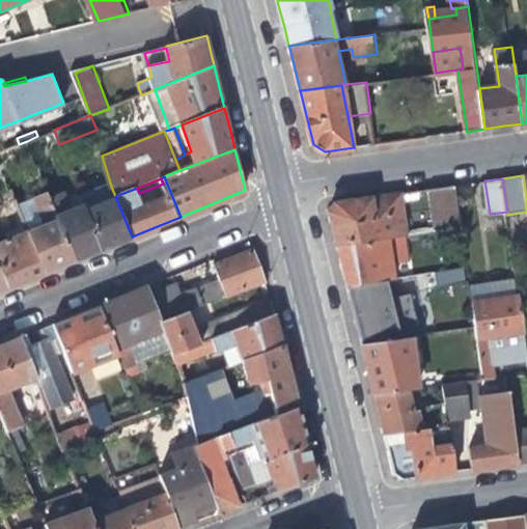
[(110,183),(100,186),(102,193),(112,189),(110,183)]
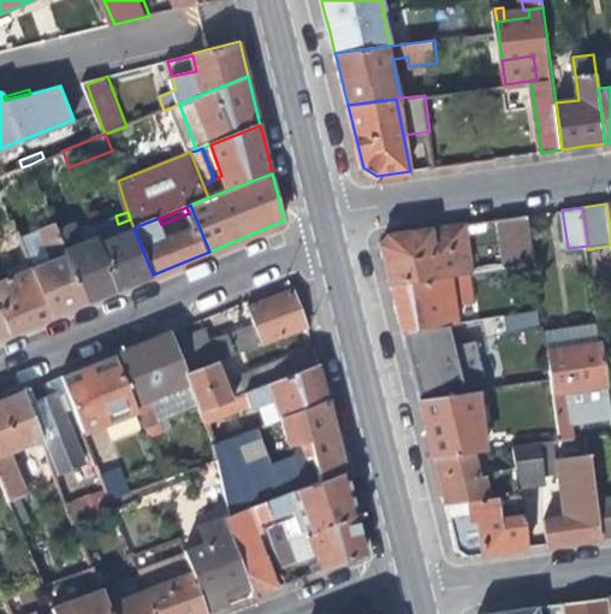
[(503,267),(537,263),(529,214),(514,217),(497,219),(503,267)]
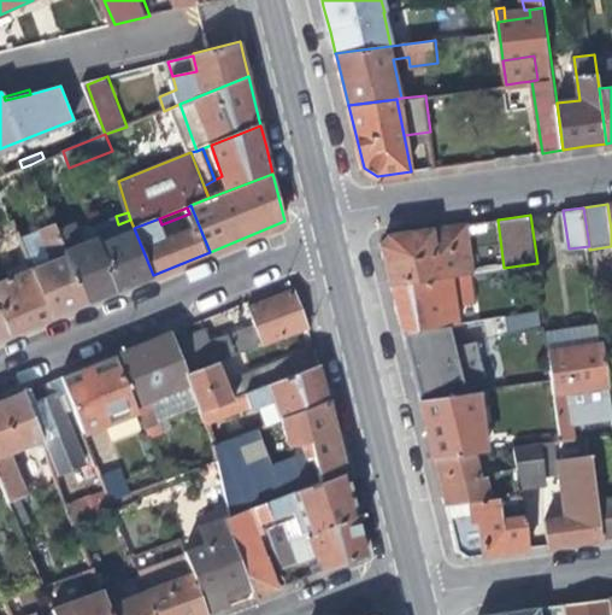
[(93,226),(95,230),(100,242),(134,228),(130,220),(118,224),(116,216),(93,226)]
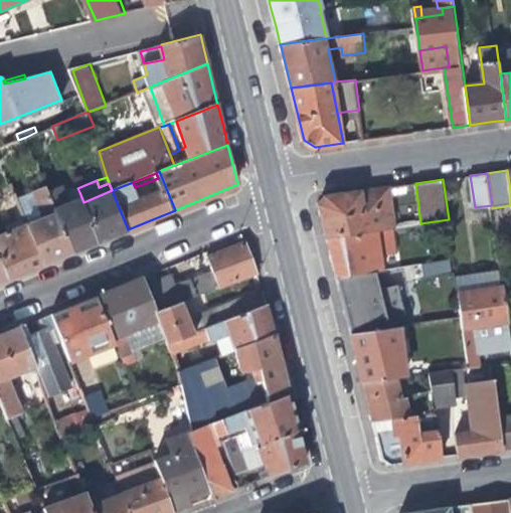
[(65,184),(49,191),(73,250),(88,244),(99,240),(83,202),(79,192),(73,194),(76,199),(72,201),(65,184)]
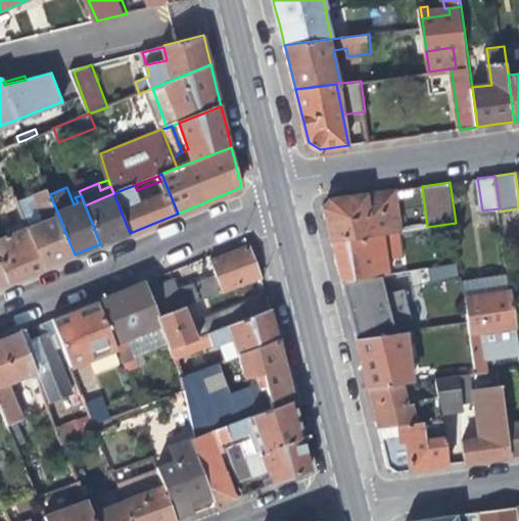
[(18,199),(29,225),(46,267),(62,259),(75,254),(50,194),(47,188),(18,199)]
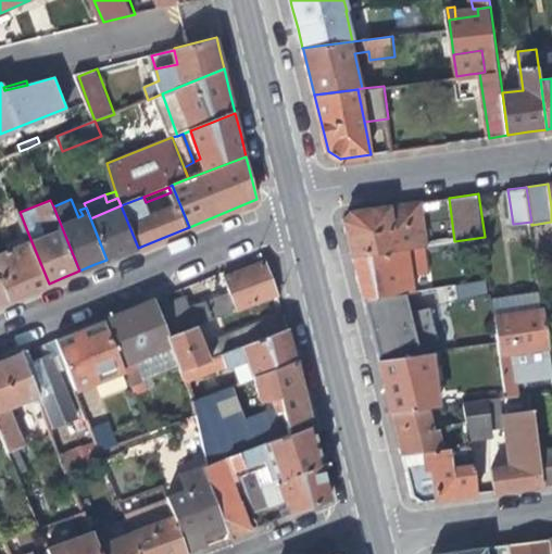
[(350,238),(354,255),(426,246),(419,202),(352,211),(346,221),(350,238)]
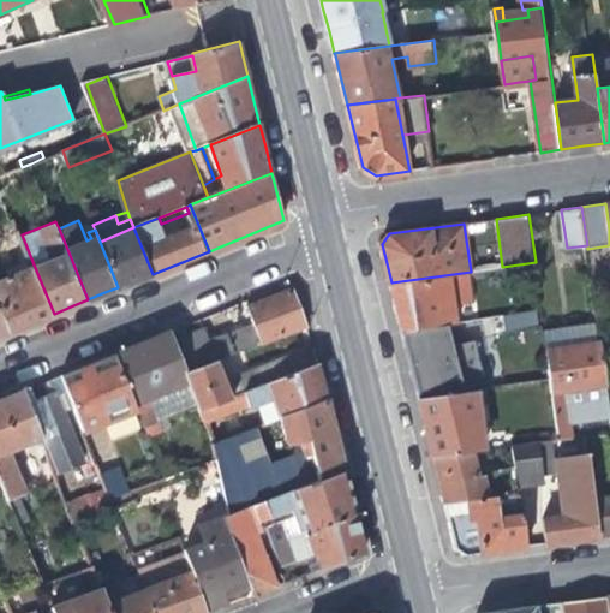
[(133,227),(100,242),(118,287),(137,280),(153,274),(133,227)]
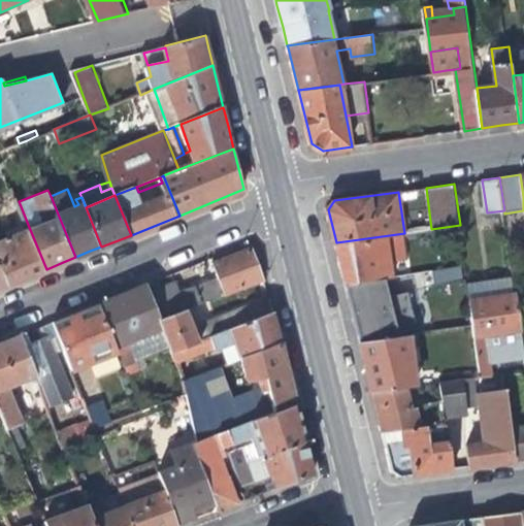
[(29,227),(0,238),(0,256),(11,284),(31,275),(46,269),(29,227)]
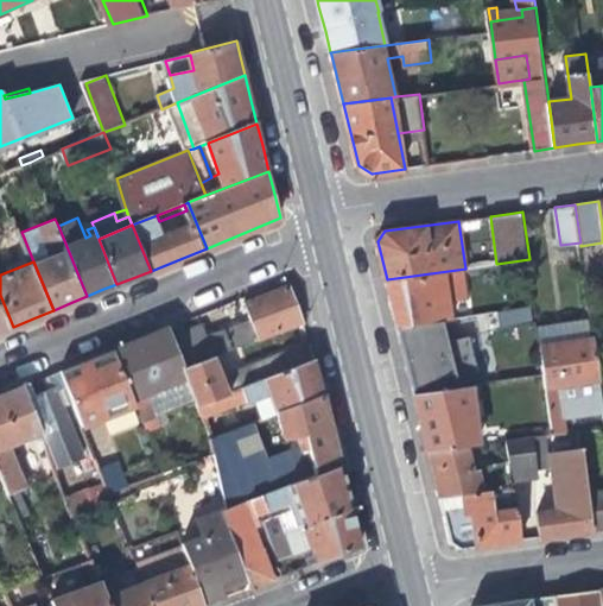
[(465,269),(387,279),(392,301),(399,326),(424,323),(459,317),(454,283),(469,282),(467,269),(465,269)]
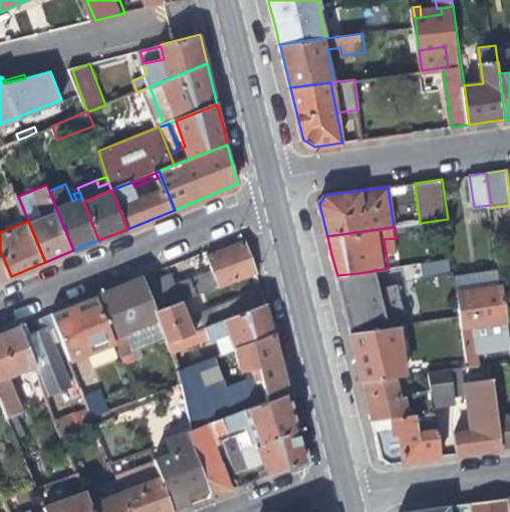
[(214,269),(220,285),(258,270),(246,239),(227,247),(208,254),(214,269)]
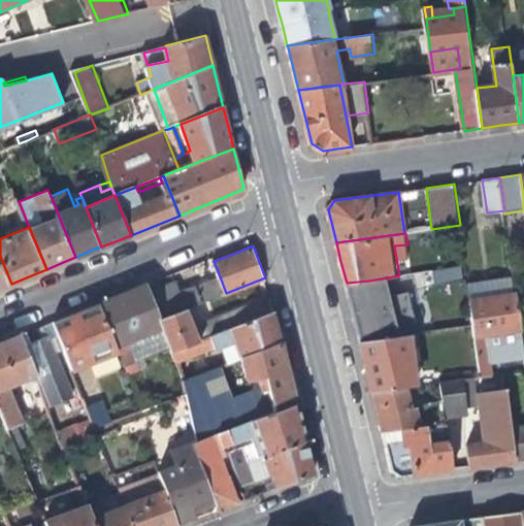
[(0,256),(0,287),(11,284),(0,256)]
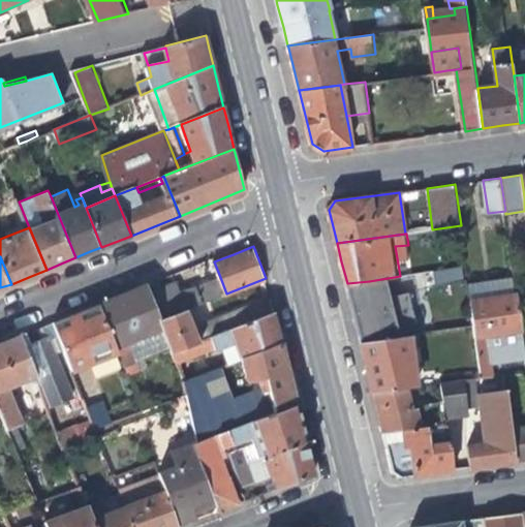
[(460,267),(433,272),(436,286),(463,281),(460,267)]
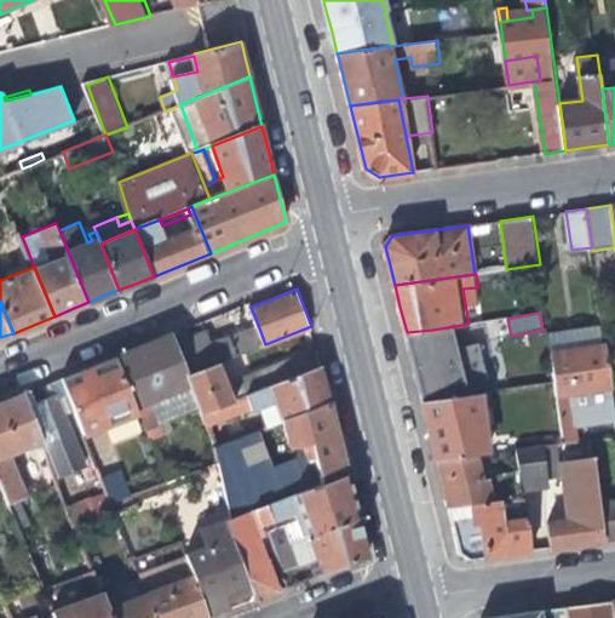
[(550,332),(552,352),(607,344),(603,324),(578,327),(550,332)]
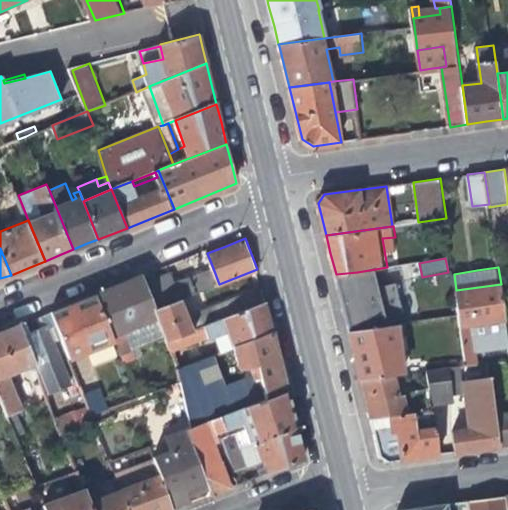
[(182,298),(219,284),(213,268),(176,283),(171,272),(146,282),(157,308),(182,298)]
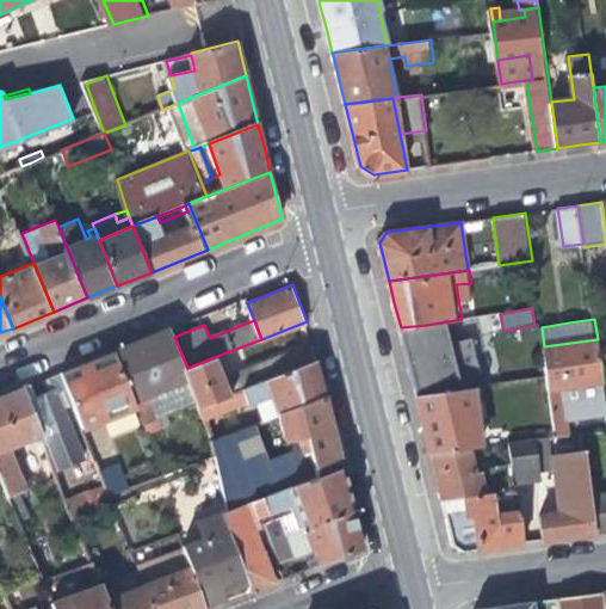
[(136,400),(150,394),(191,379),(187,368),(174,337),(172,328),(144,339),(116,351),(136,400)]
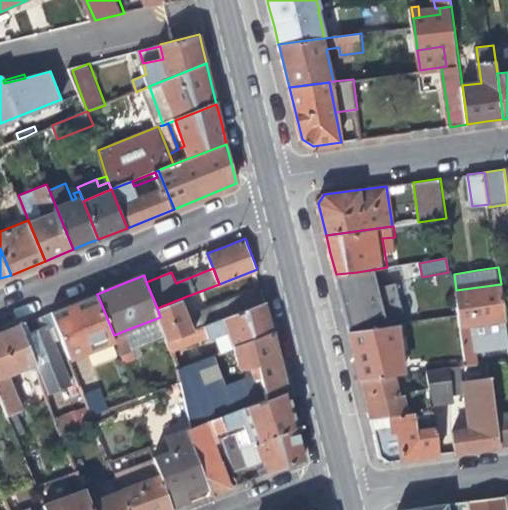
[(343,305),(349,330),(386,325),(378,284),(377,280),(339,288),(343,305)]
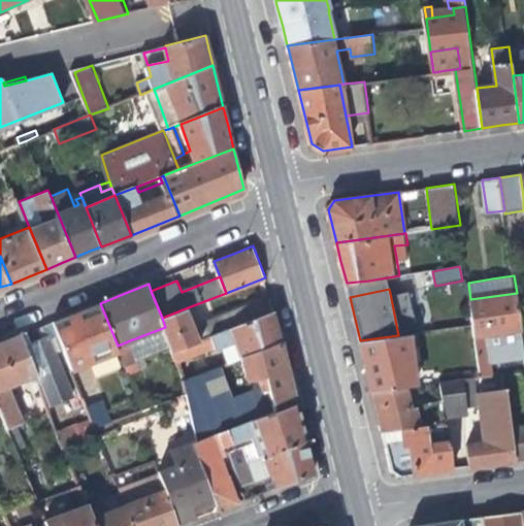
[(402,290),(390,293),(398,335),(410,334),(413,334),(412,329),(402,290)]
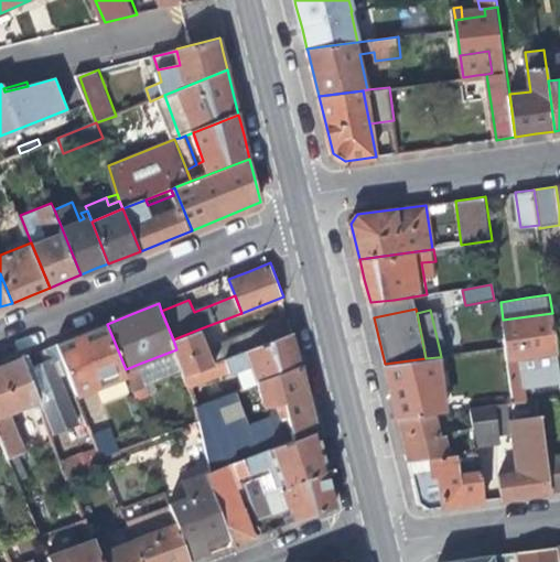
[(559,350),(553,312),(552,313),(503,320),(515,401),(528,400),(526,387),(559,382),(559,350)]
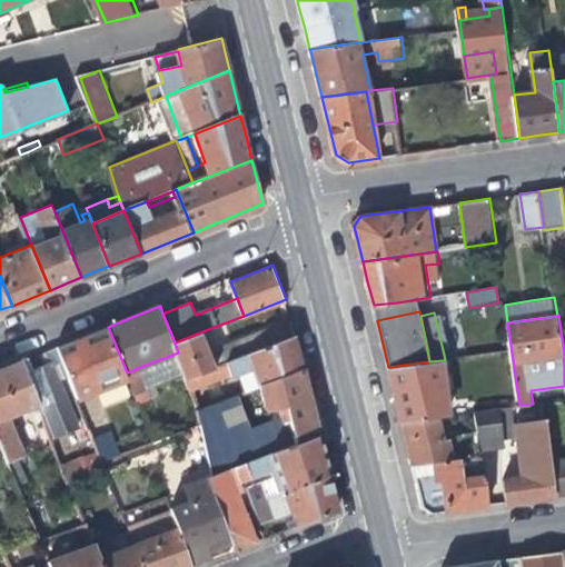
[(212,358),(202,331),(175,342),(178,352),(189,379),(229,364),(228,361),(297,336),(290,320),(231,344),(231,345),(222,348),(225,354),(212,358)]
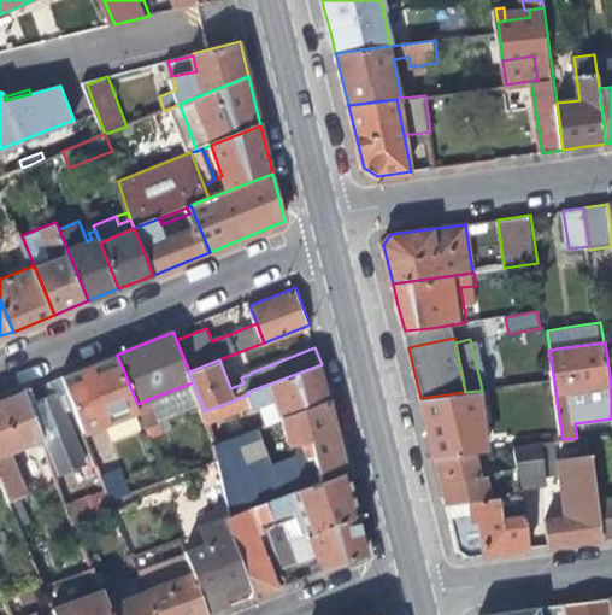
[(84,432),(139,410),(137,404),(117,355),(90,364),(63,375),(76,406),(84,432)]
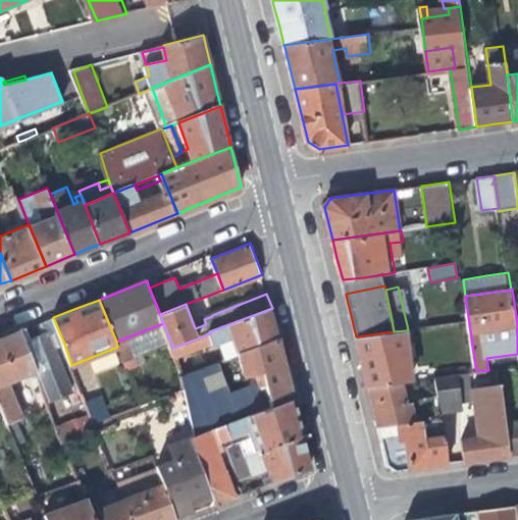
[(231,335),(239,352),(277,338),(275,325),(272,308),(209,331),(210,333),(214,343),(231,335)]
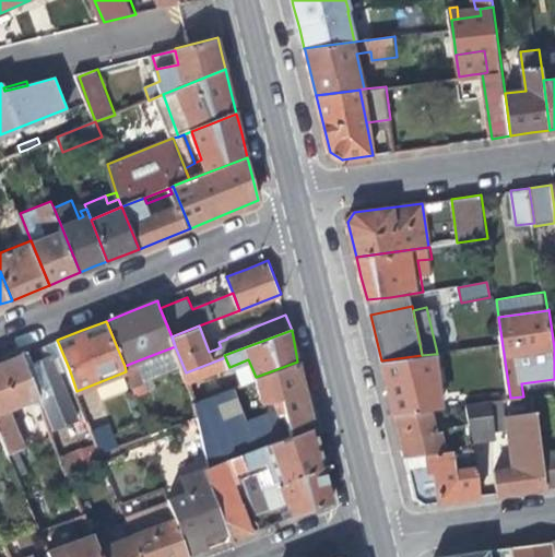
[(456,346),(436,348),(437,354),(492,346),(484,335),(456,339),(456,346)]
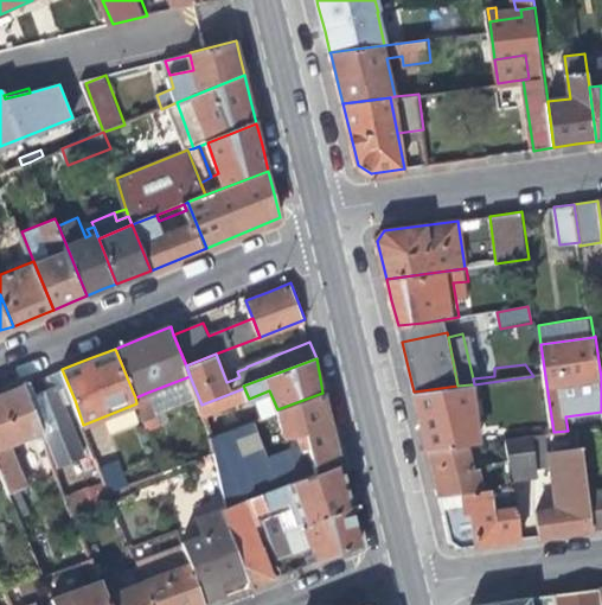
[(47,375),(52,389),(56,388),(63,405),(75,400),(62,369),(47,375)]
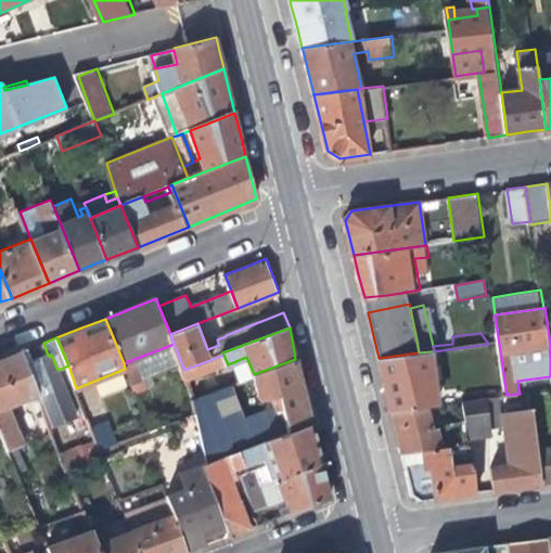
[(438,406),(431,351),(419,352),(379,358),(386,387),(393,412),(427,407),(438,406)]
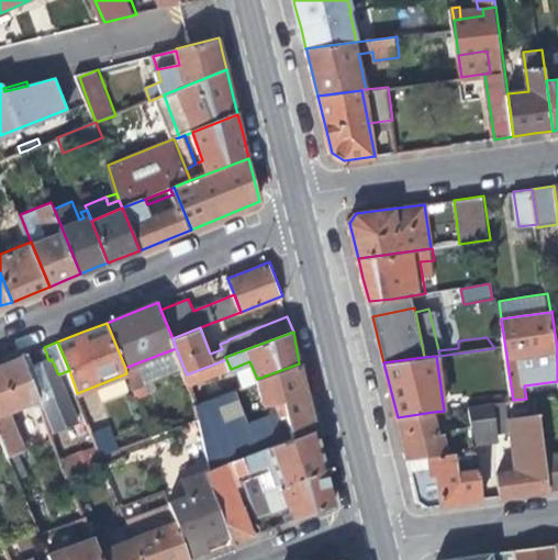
[(0,366),(0,430),(2,436),(10,456),(25,449),(11,412),(40,401),(22,357),(0,366)]
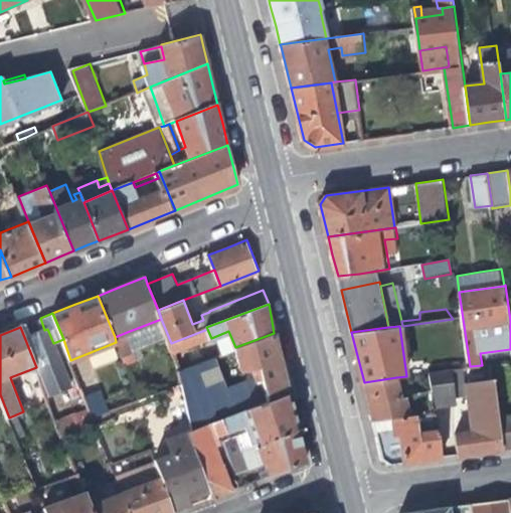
[(69,385),(53,343),(47,329),(44,330),(37,333),(28,337),(50,393),(69,385)]
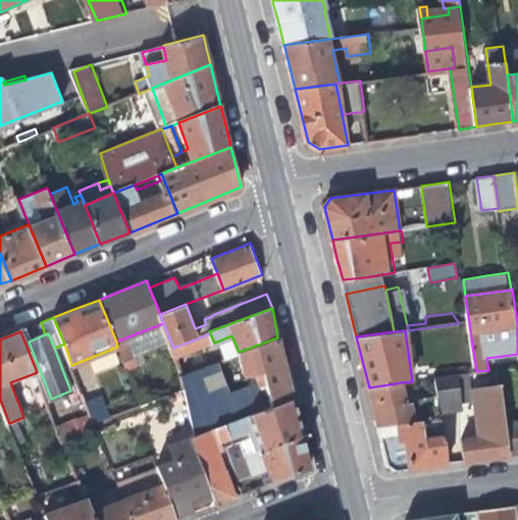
[(128,336),(116,342),(117,347),(123,361),(136,356),(128,336)]
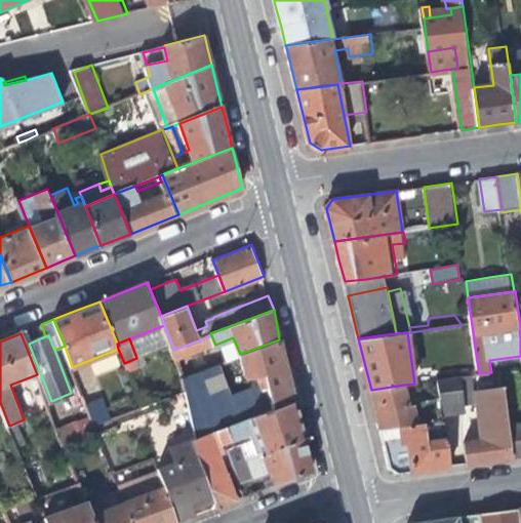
[(186,392),(196,438),(228,426),(249,417),(295,401),(286,367),(279,339),(240,354),(245,377),(257,376),(261,388),(229,396),(221,362),(218,362),(185,375),(183,376),(186,392)]
